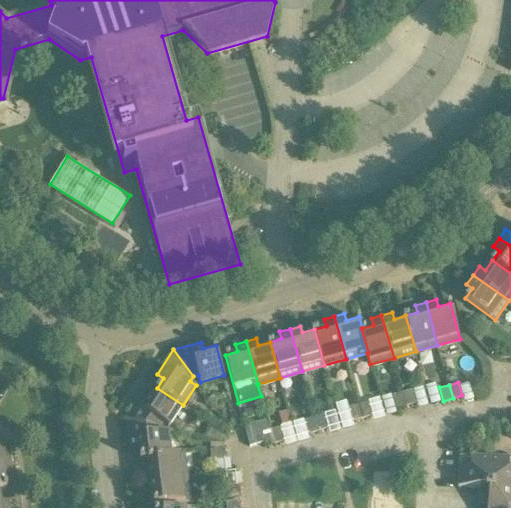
[(183,405),(157,388),(150,398),(144,394),(128,418),(160,426),(163,421),(169,425),(183,405)]
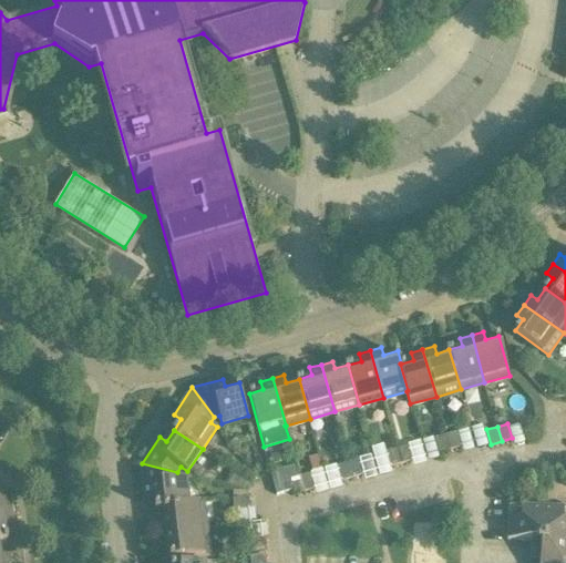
[(446,432),(451,448),(462,444),(458,430),(446,432)]
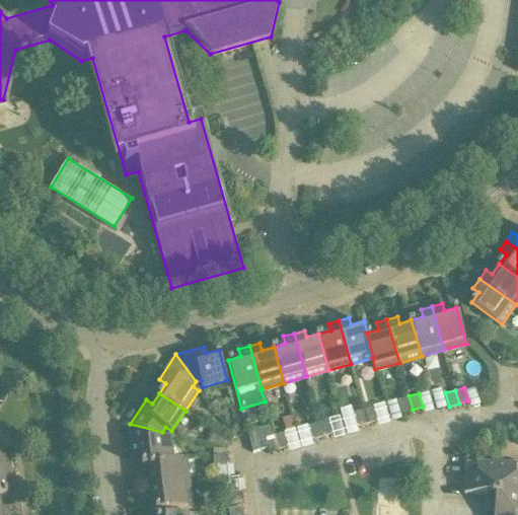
[(413,410),(409,395),(399,398),(402,413),(413,410)]
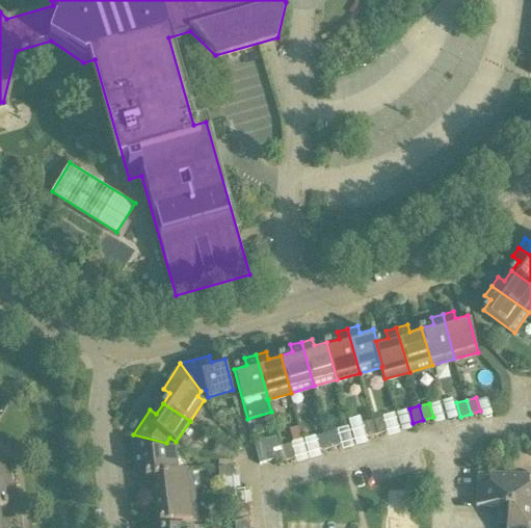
[(383,416),(373,419),(377,432),(388,430),(383,416)]
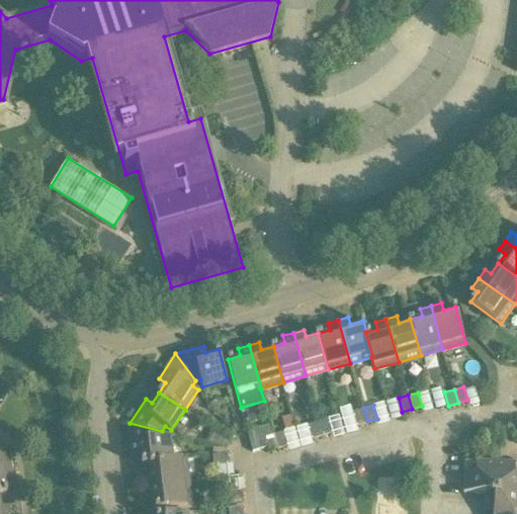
[(367,421),(363,408),(354,411),(358,424),(367,421)]
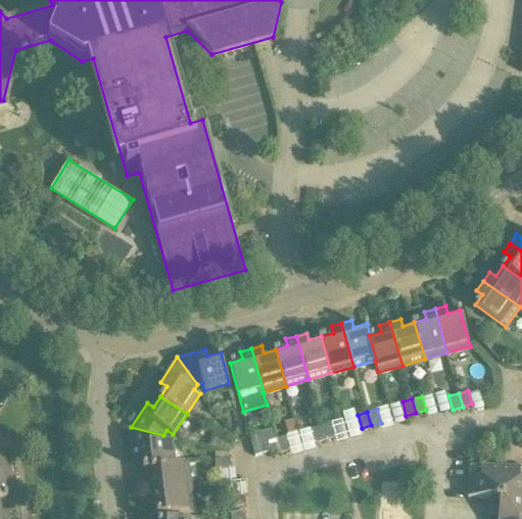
[(294,422),(285,425),(288,435),(297,433),(294,422)]
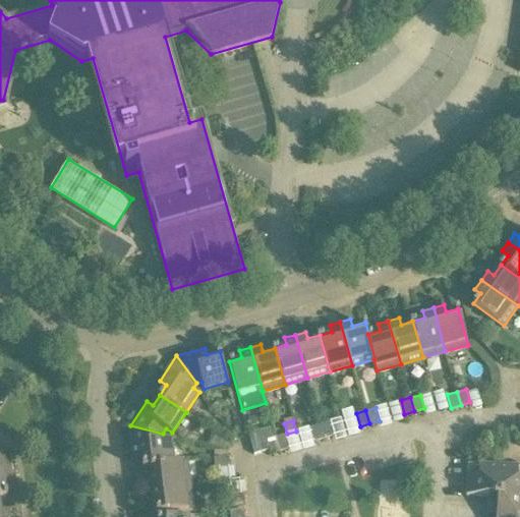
[(331,420),(321,423),(325,437),(334,434),(331,420)]
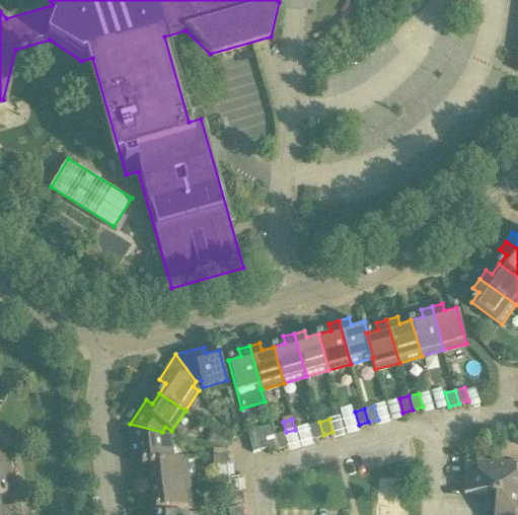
[(323,435),(319,422),(309,424),(313,438),(323,435)]
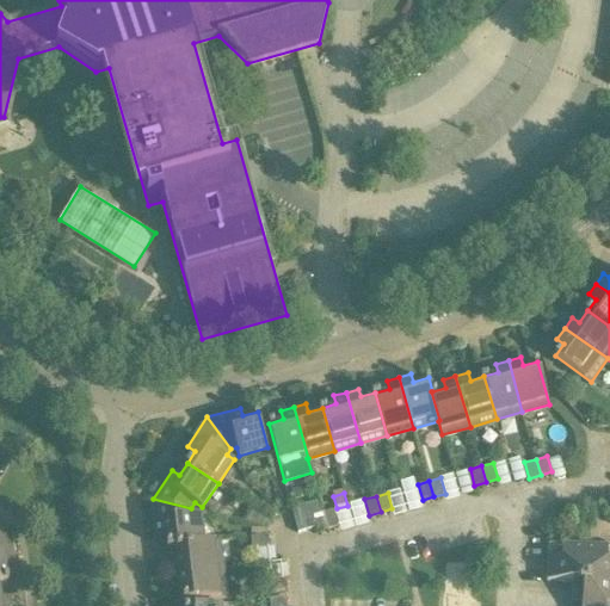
[(191,508),(153,499),(156,533),(166,532),(167,548),(177,546),(177,545),(204,542),(204,540),(201,513),(192,514),(191,508)]
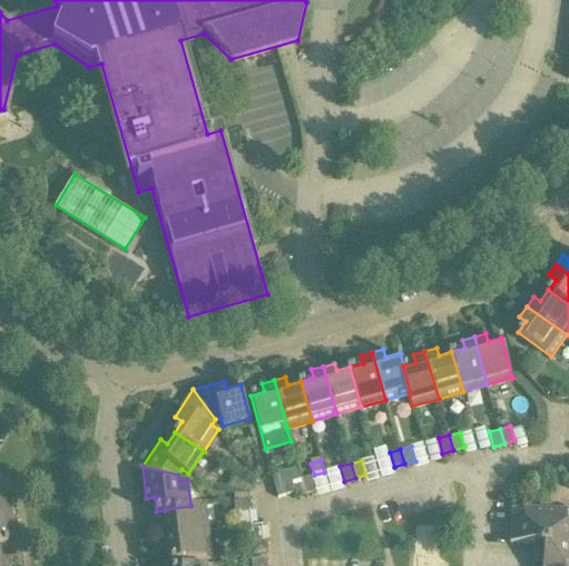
[(302,477),(306,493),(316,489),(313,474),(302,477)]
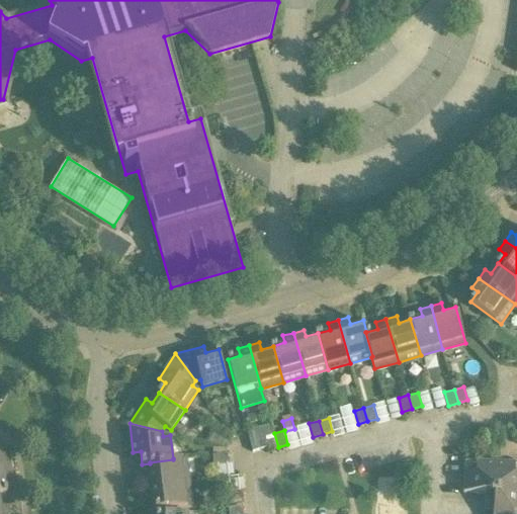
[(278,447),(274,433),(264,436),(268,449),(278,447)]
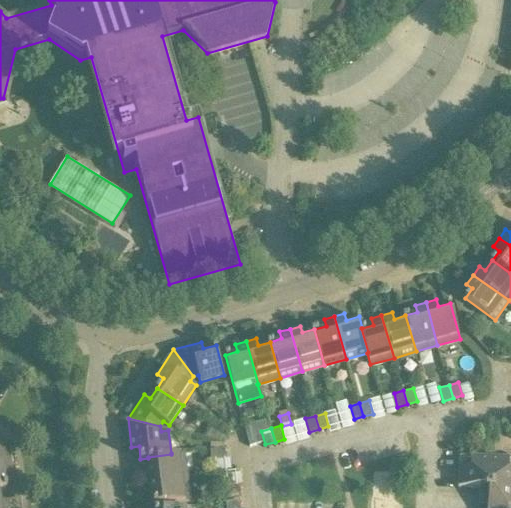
[(0,445),(9,439),(0,433),(0,445)]
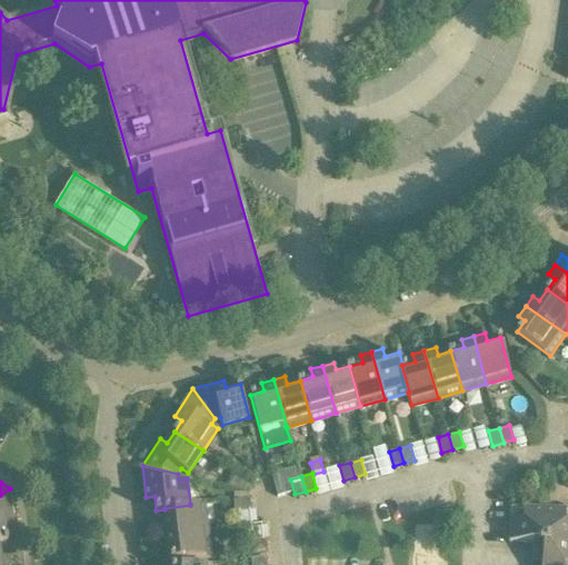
[(567,507),(550,507),(550,488),(540,487),(540,506),(511,505),(510,539),(534,541),(532,558),(531,564),(567,564),(567,507)]
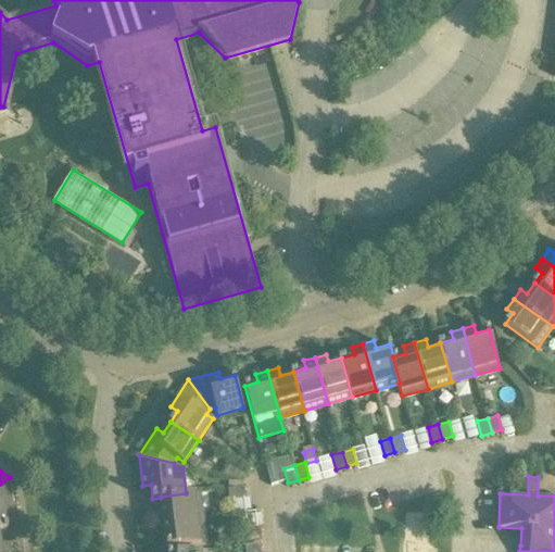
[(10,477),(0,484),(0,529),(9,529),(7,515),(14,514),(10,477)]
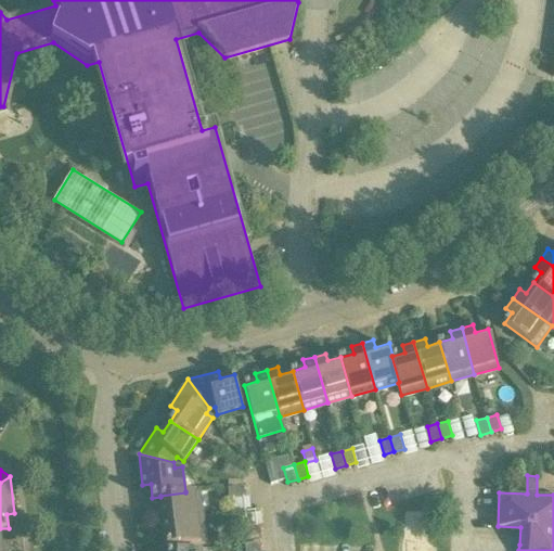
[(245,495),(245,492),(244,484),(229,486),(230,497),(245,495)]
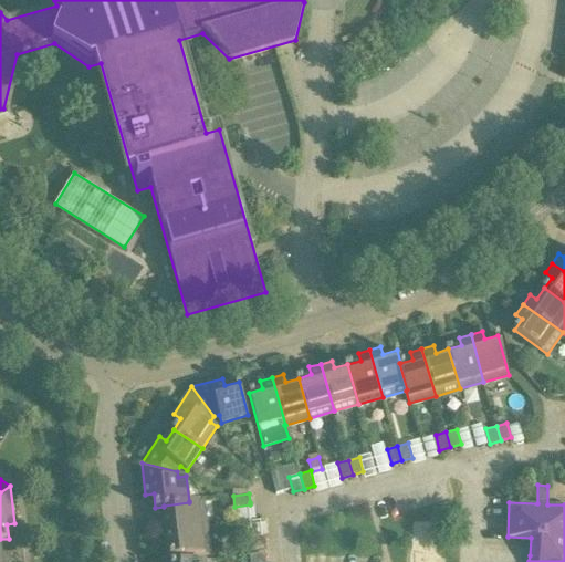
[(164,506),(164,507),(165,519),(157,520),(159,531),(208,526),(205,499),(189,501),(189,502),(164,506)]
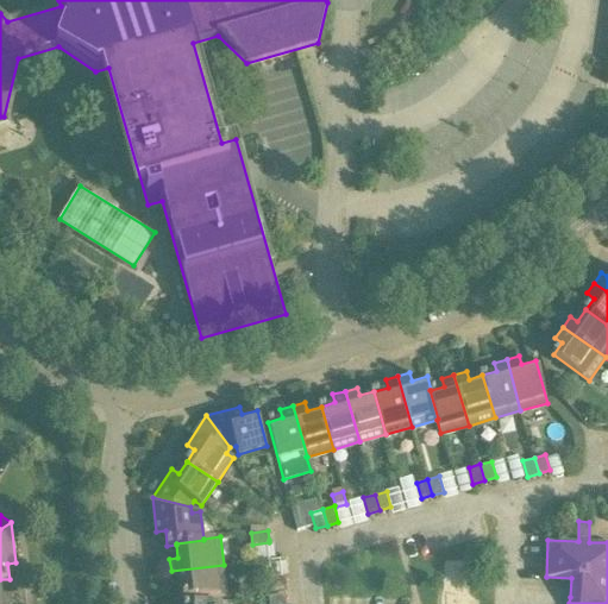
[(227,593),(224,565),(171,571),(173,584),(181,583),(183,598),(227,593)]
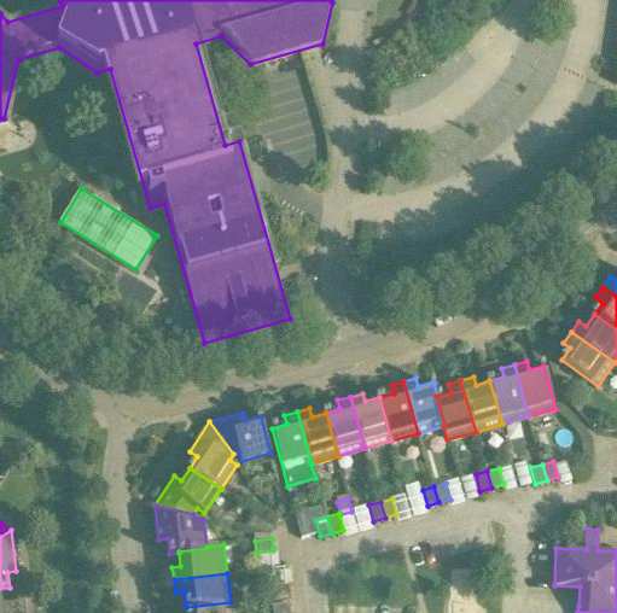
[(273,596),(290,595),(287,583),(272,585),(273,596)]
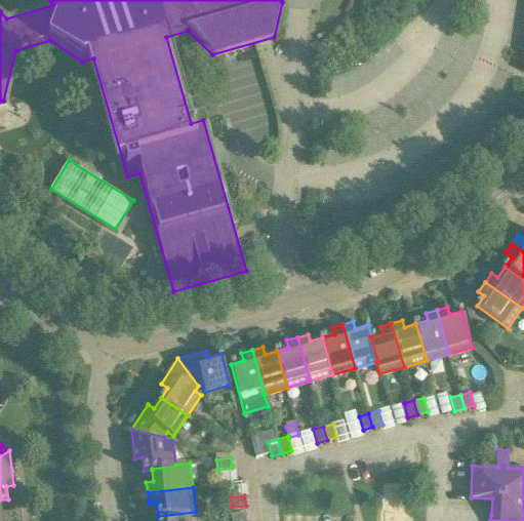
[(0,520),(9,520),(8,511),(1,511),(0,501),(0,520)]
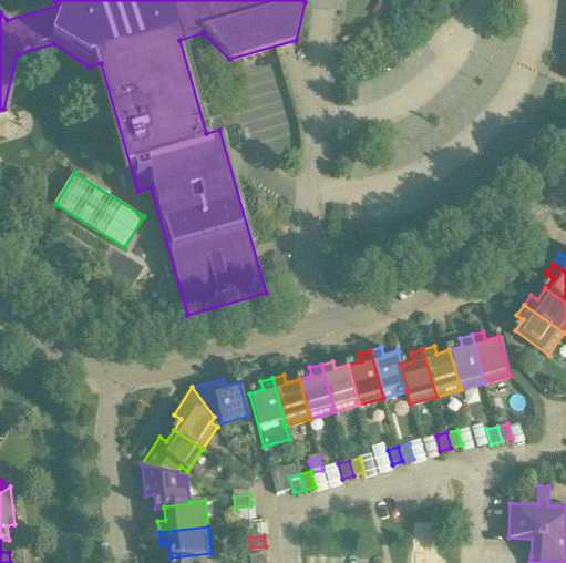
[(251,562),(267,562),(266,553),(251,554),(251,562)]
